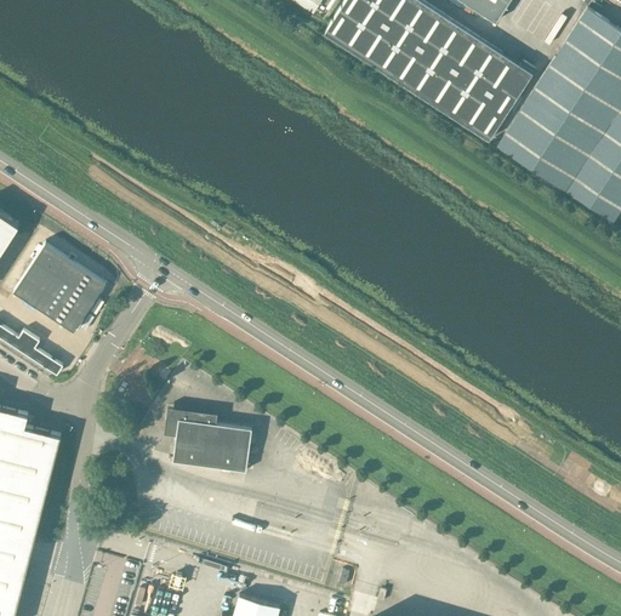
[(320,0),(290,0),(312,13),(320,0)]
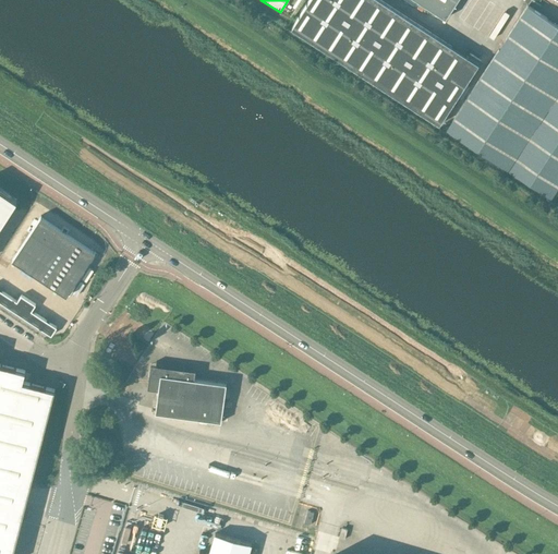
[(452,108),(478,68),(374,0),(312,0),(291,33),(439,129),(446,119),(452,108)]
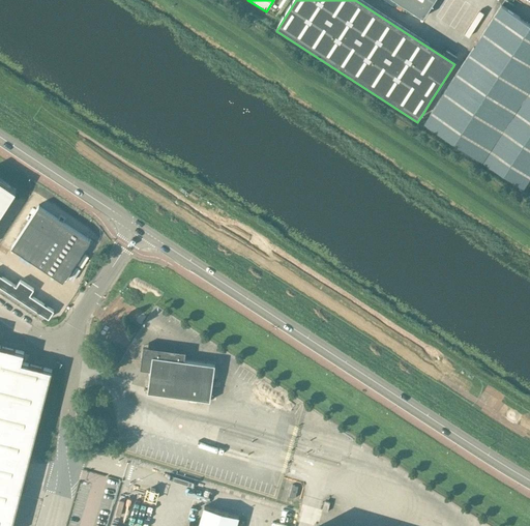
[(389,0),(422,22),(436,0),(389,0)]
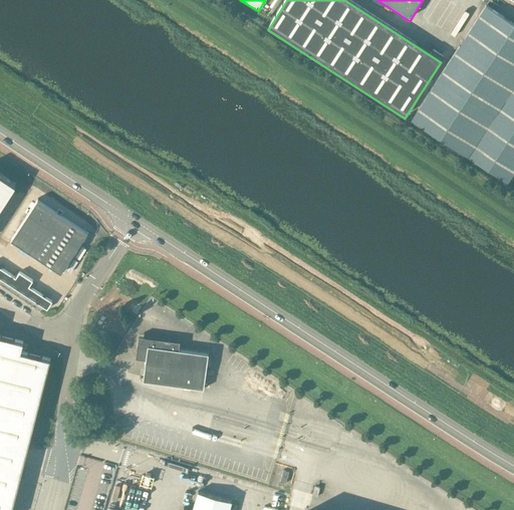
[(513,90),(501,82),(513,62),(513,27),(486,9),(424,104),(418,113),(412,122),(507,186),(513,175),(513,145),(489,129),(513,90)]
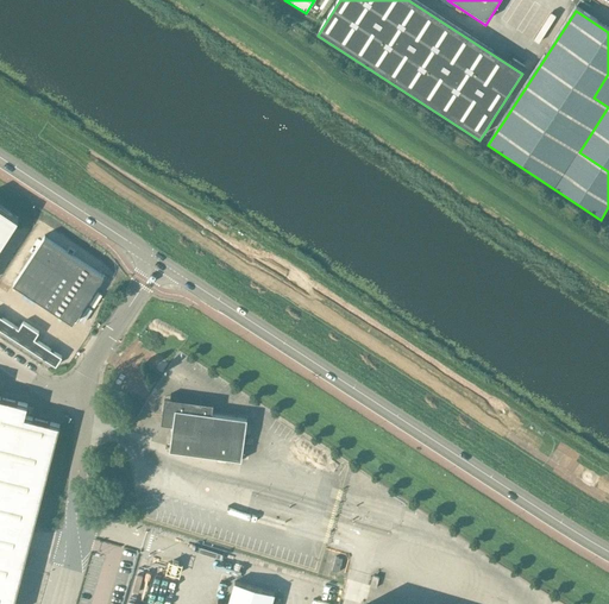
[(608,106),(608,107),(579,152),(608,171),(608,106)]
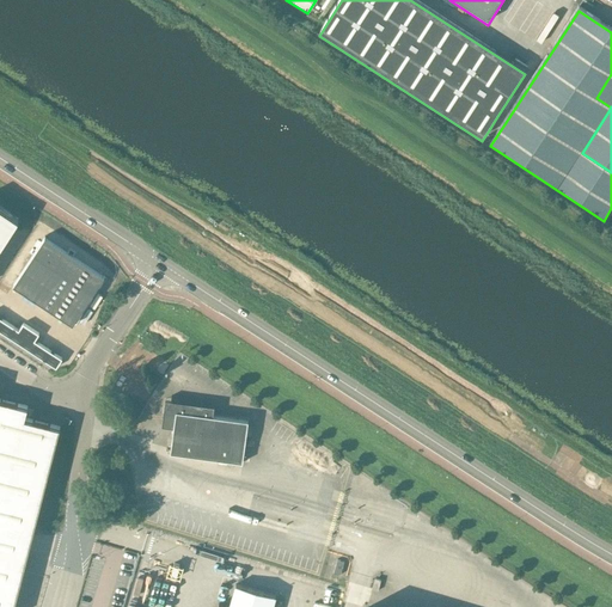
[(489,130),(497,135),(505,124),(496,118),(489,130)]
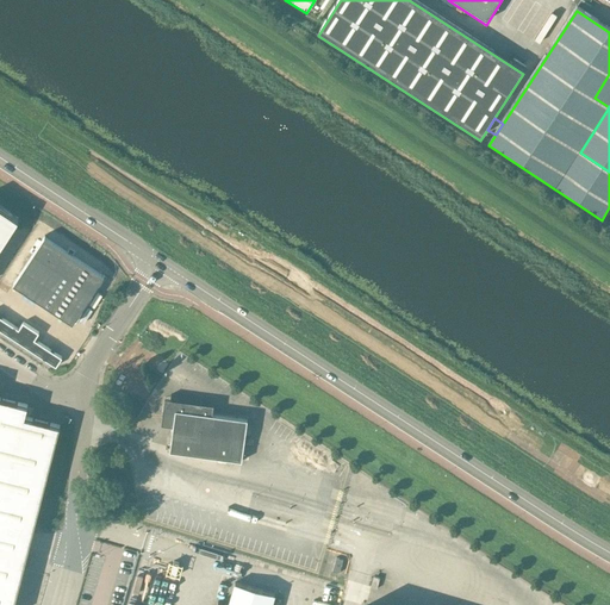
[(0,250),(19,222),(0,209),(0,250)]
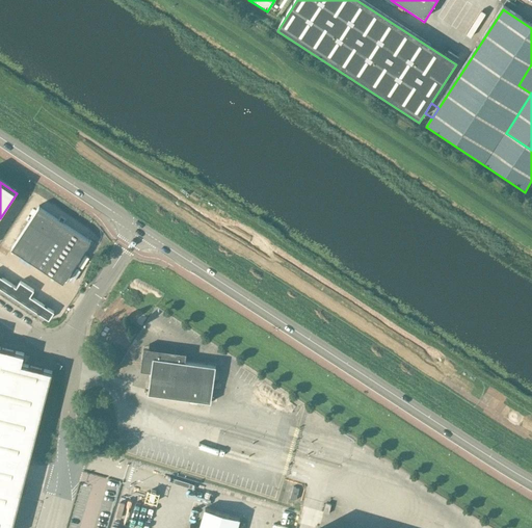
[(90,244),(38,210),(11,252),(63,286),(90,244)]
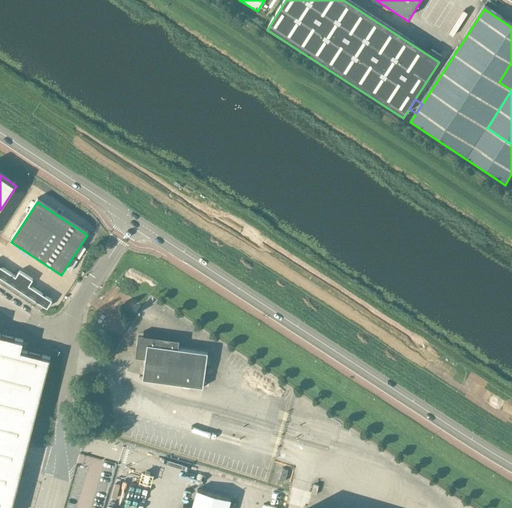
[(0,269),(0,280),(47,311),(52,304),(29,288),(33,283),(20,274),(16,280),(0,269)]
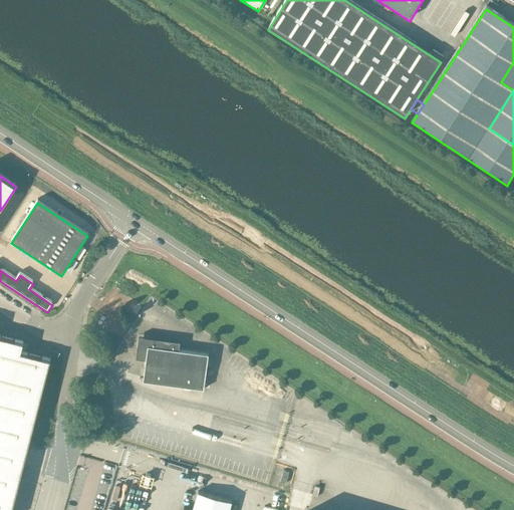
[(209,356),(179,352),(180,344),(139,338),(138,352),(136,360),(146,362),(143,384),(204,392),(209,356)]
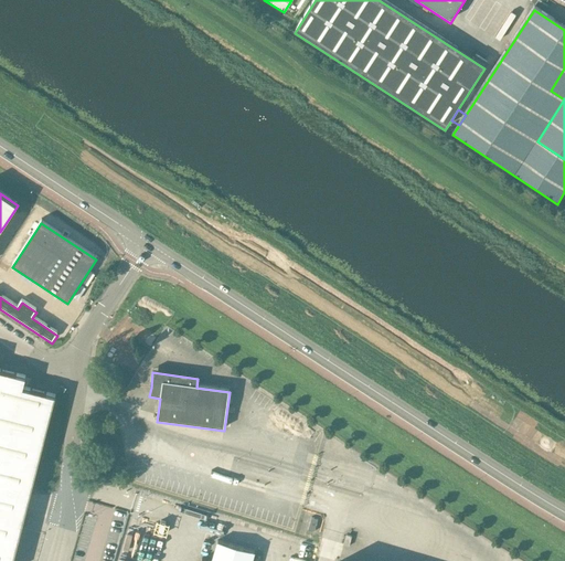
[(13,560),(55,399),(23,391),(25,380),(0,373),(0,560),(13,560)]
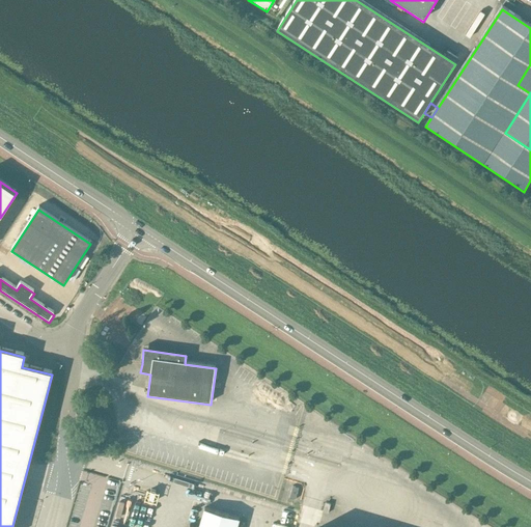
[(238,526),(240,521),(204,510),(199,526),(238,526)]
